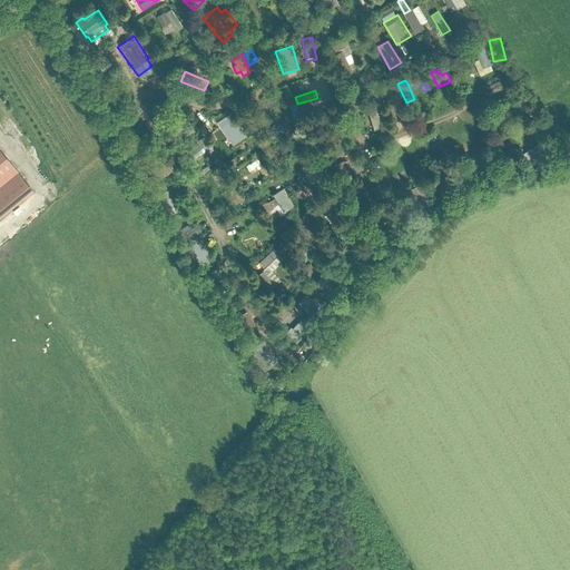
[(521,109),(516,100),(495,110),(501,120),(521,109)]
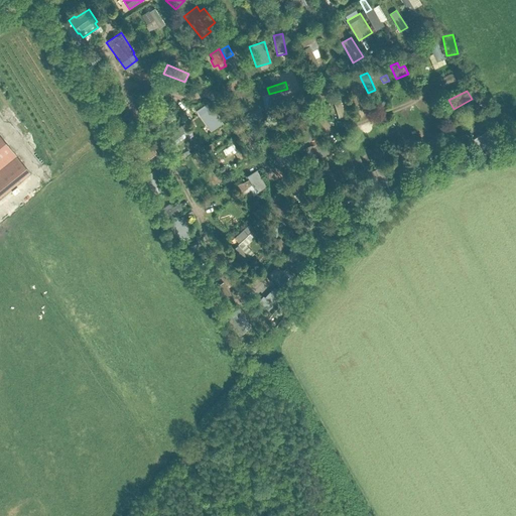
[(151,107),(154,113),(156,112),(158,117),(164,114),(161,108),(168,105),(165,100),(151,107)]
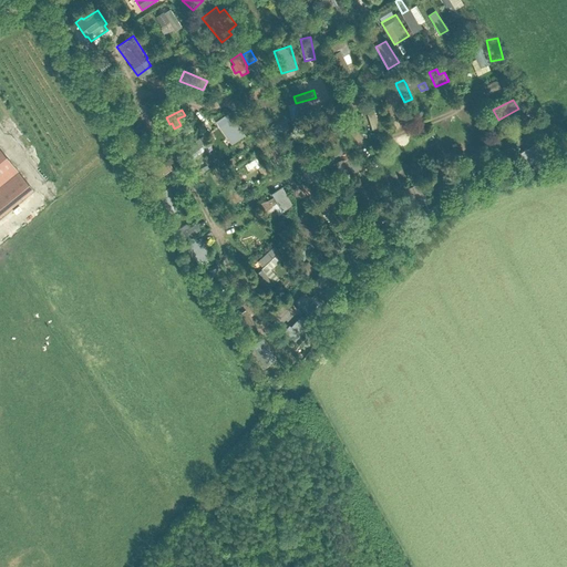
[(232,145),(245,135),(232,115),(217,125),(232,145)]
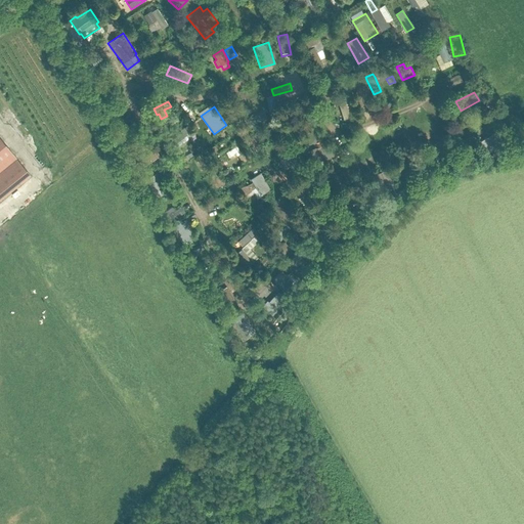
[(486,121),(491,124),(495,116),(489,114),(486,121)]
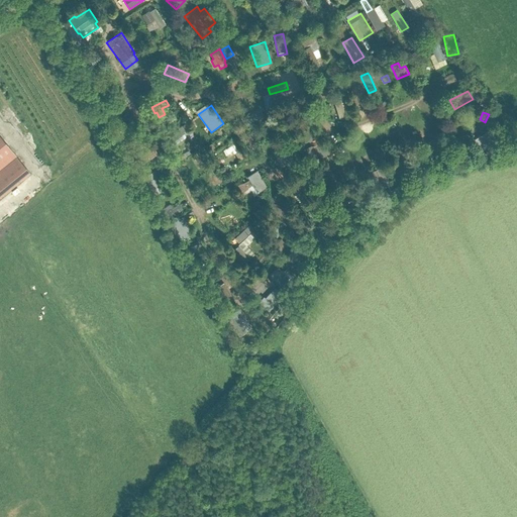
[(239,129),(248,121),(243,115),(234,123),(239,129)]
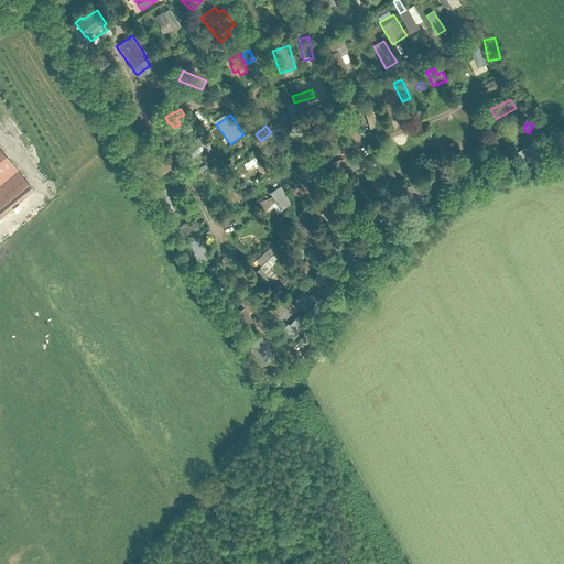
[(0,214),(33,187),(0,147),(0,214)]
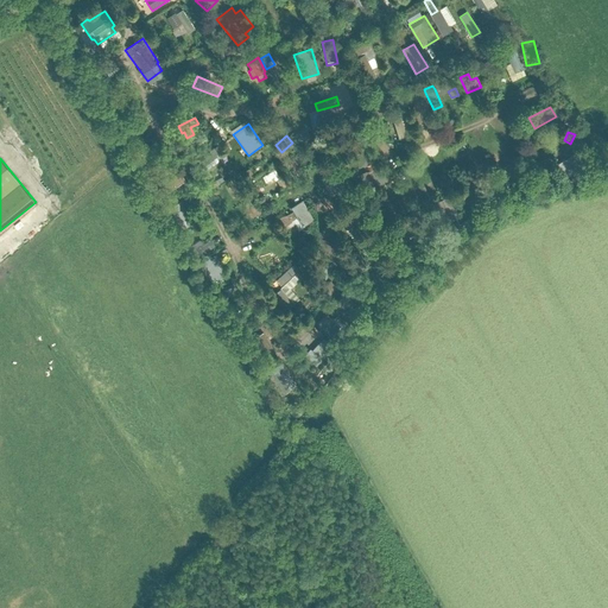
[(286,175),(287,164),(274,164),(274,175),(286,175)]
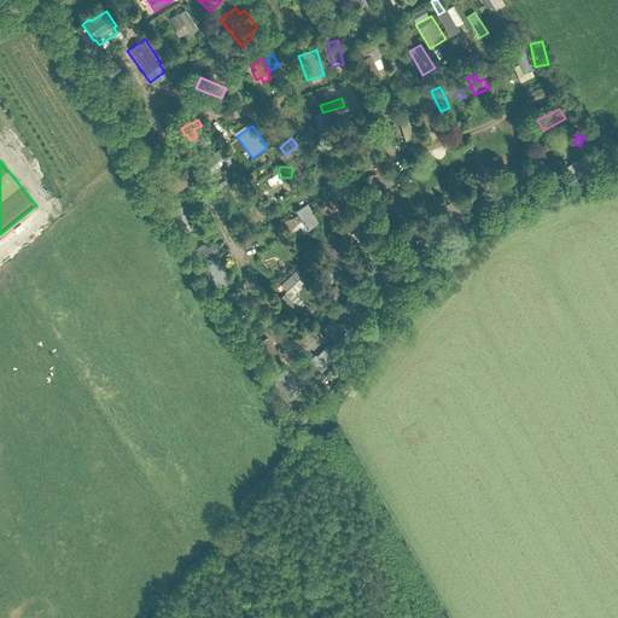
[(332,181),(339,193),(344,190),(336,178),(332,181)]
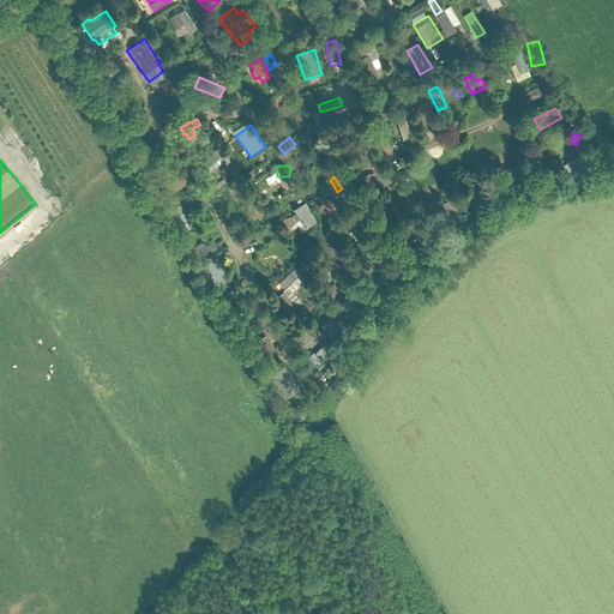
[(278,184),(283,191),(292,186),(286,178),(278,184)]
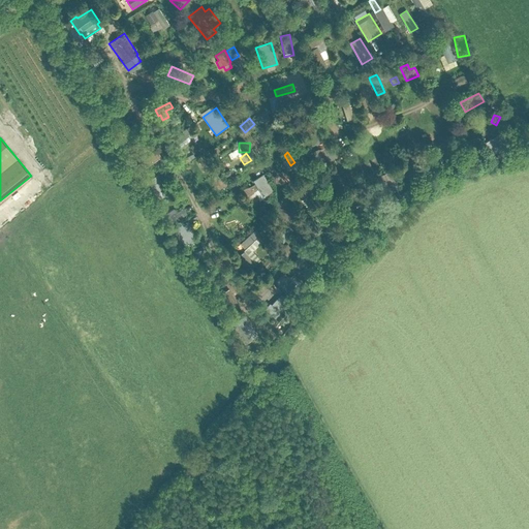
[(263,175),(253,181),(263,197),(273,191),(263,175)]
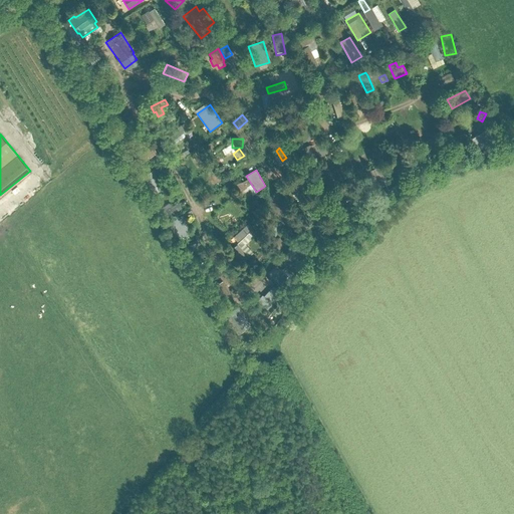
[(163,188),(155,176),(144,182),(152,195),(163,188)]
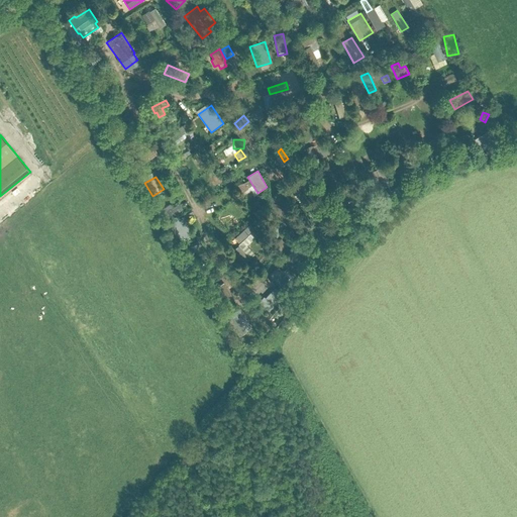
[(23,187),(11,193),(15,200),(26,193),(23,187)]
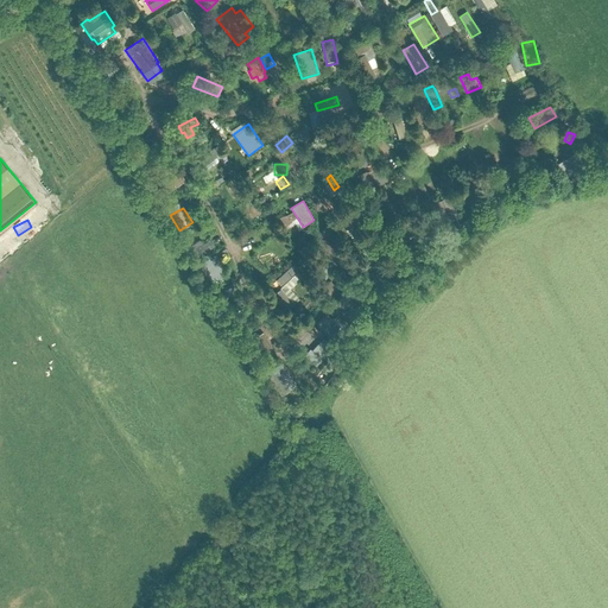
[(21,241),(13,230),(0,240),(0,246),(5,253),(21,241)]
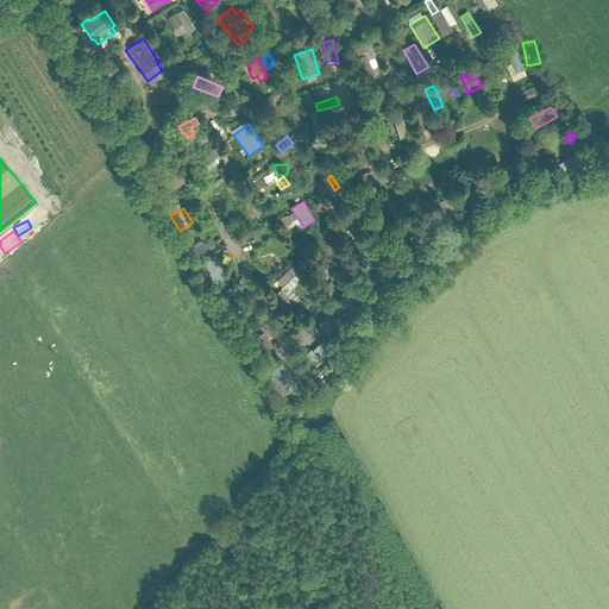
[(282,287),(297,271),(292,265),(276,281),(282,287)]
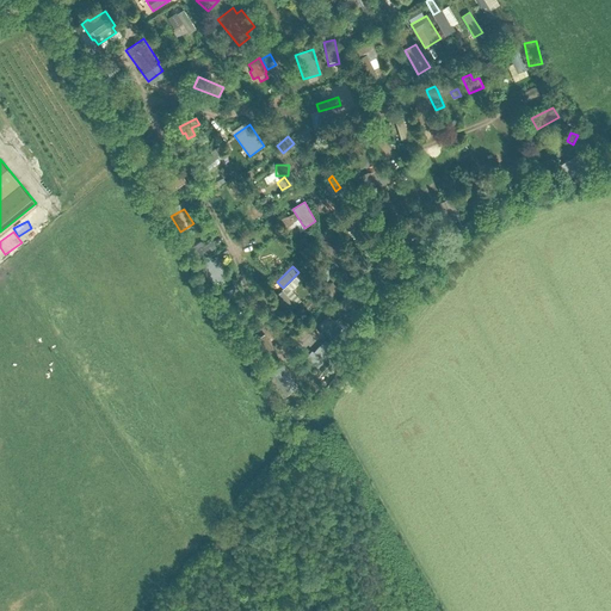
[(321,292),(327,300),(338,290),(331,283),(321,292)]
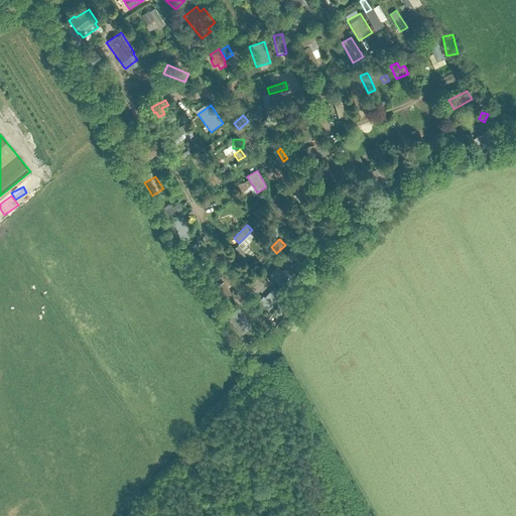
[(182,253),(200,245),(198,240),(180,248),(182,253)]
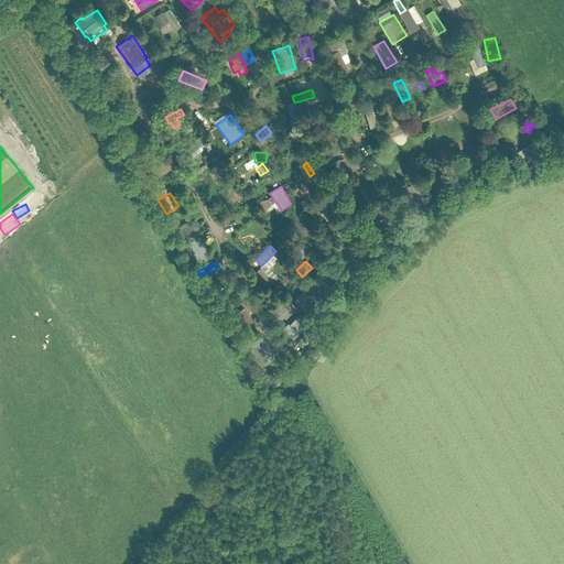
[(267,286),(272,281),(260,268),(253,273),(267,286)]
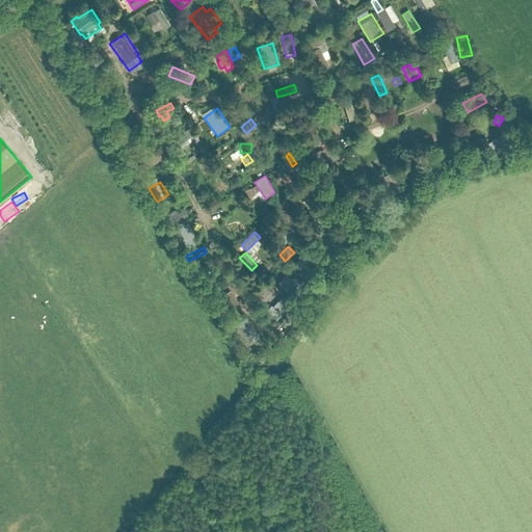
[(284,280),(278,285),(293,298),(306,285),(300,280),(299,280),(295,276),(288,285),(284,280)]
